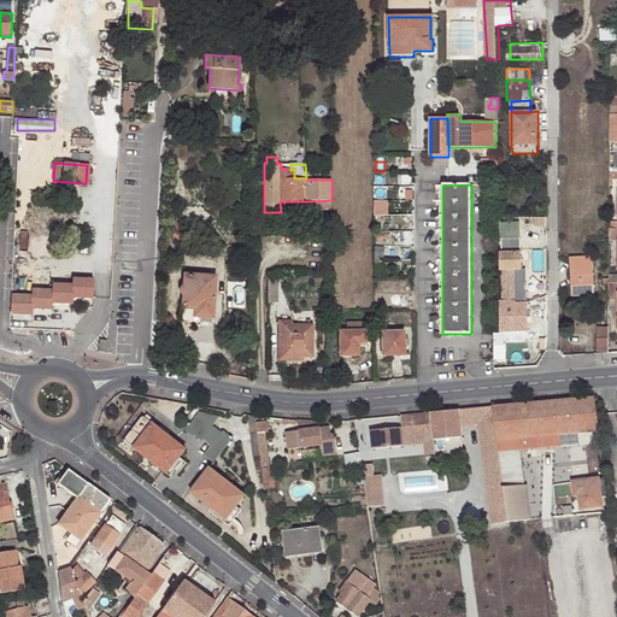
[(331,200),(307,201),(307,211),(331,210),(331,200)]
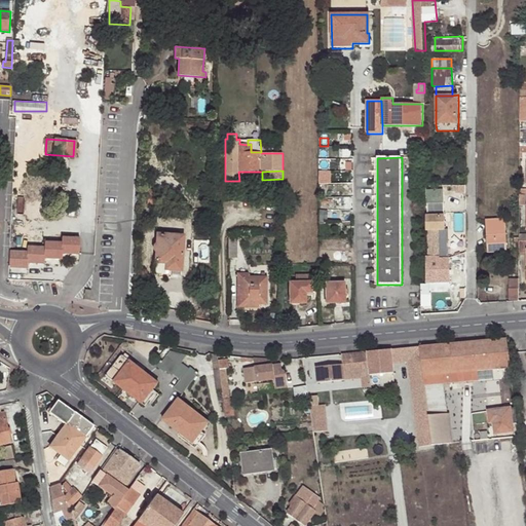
[(161,189),(149,189),(148,204),(160,205),(161,189)]
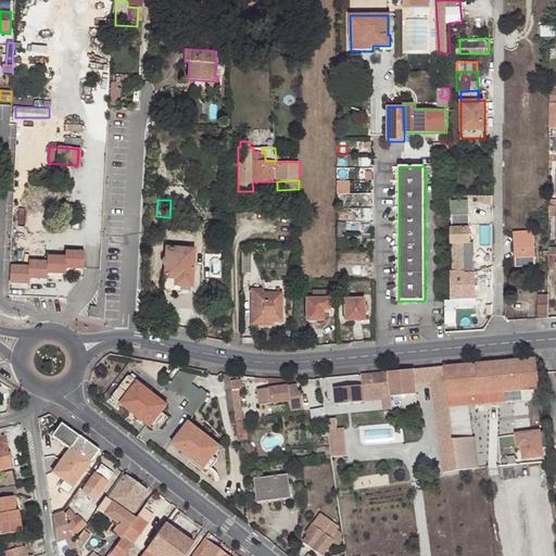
[(454,215),(454,228),(469,228),(469,215),(455,215),(454,215)]
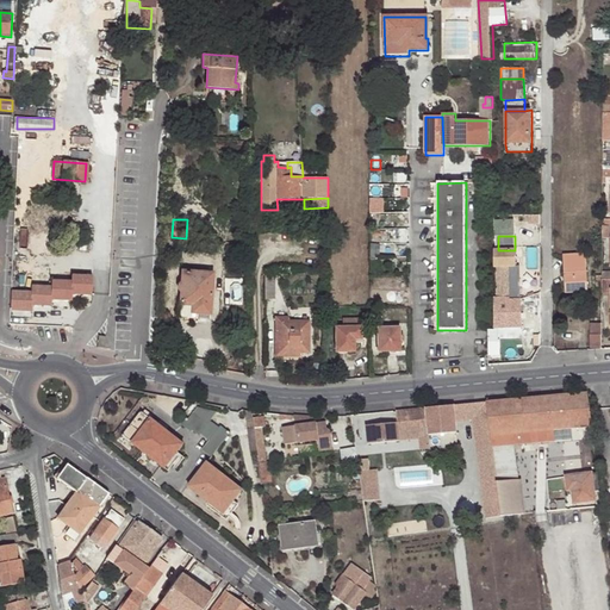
[(493,250),(493,267),(498,267),(515,267),(515,250),(498,250),(493,250)]
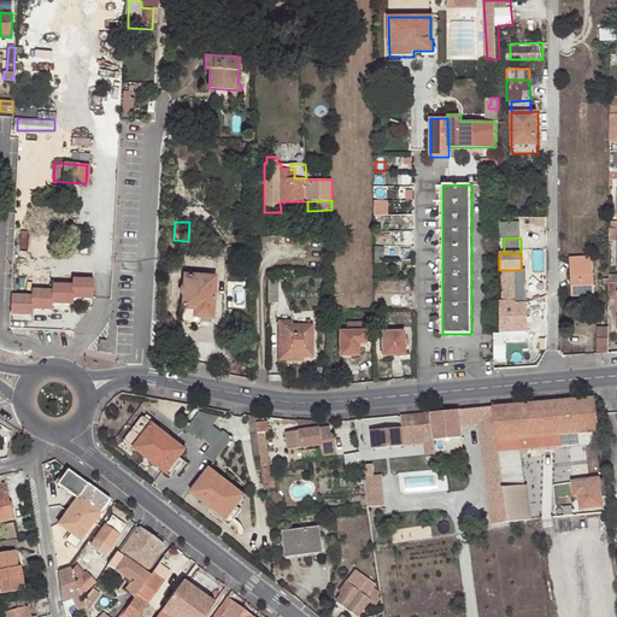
[(592,257),(570,258),(573,297),(595,295),(592,257)]
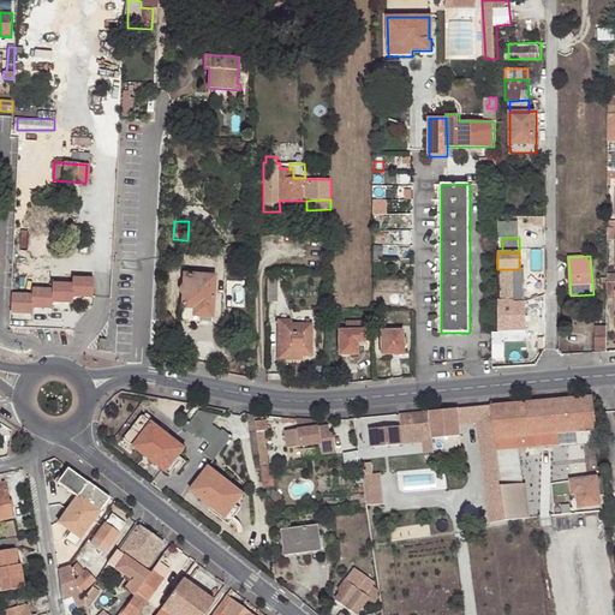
[(181,306),(183,306),(193,308),(193,315),(213,317),(215,275),(210,275),(212,269),(184,267),(181,306)]
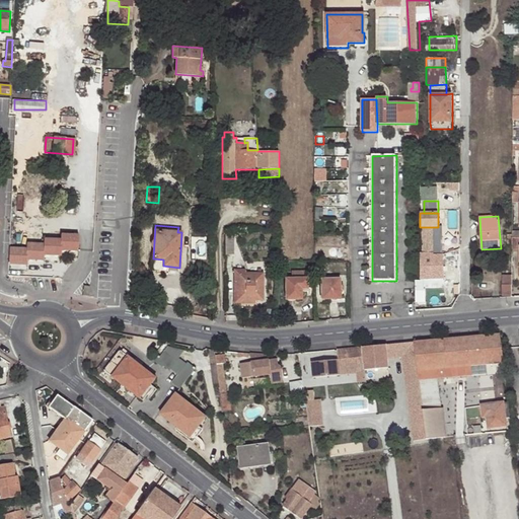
[(442,255),(442,227),(438,227),(424,227),(424,254),(421,253),(421,255),(442,255)]
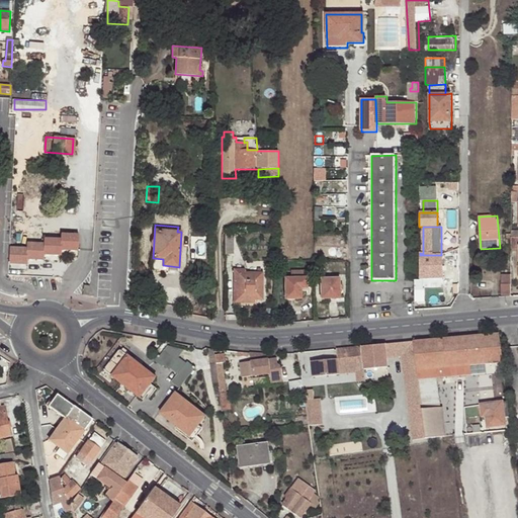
[(79,235),(62,234),(62,239),(45,238),(45,243),(27,242),(27,248),(10,247),(10,263),(26,264),(27,259),(44,260),(45,254),(61,255),(62,250),(78,251),(79,235)]
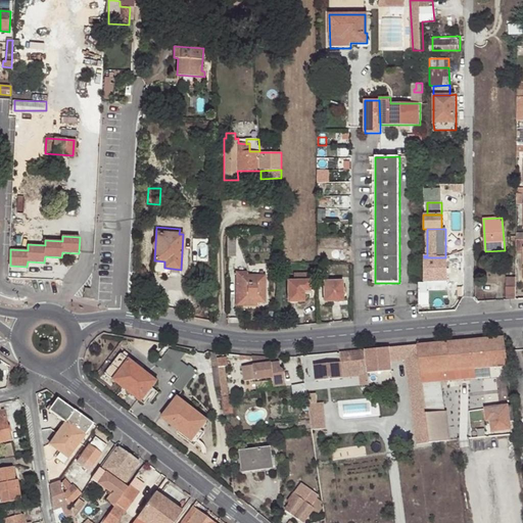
[(445,257),(424,257),(424,282),(447,282),(446,257),(445,257)]
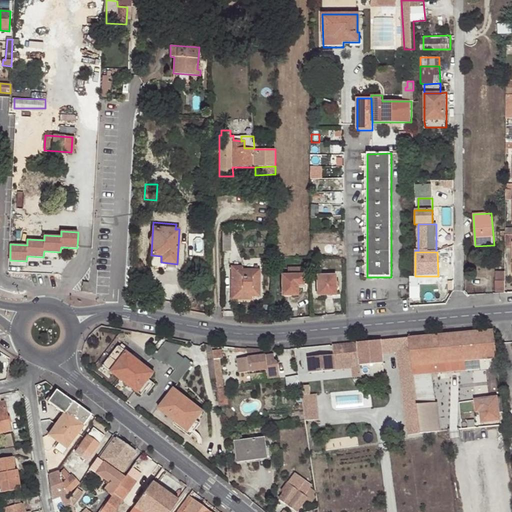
[(161,256),(152,255),(152,265),(161,265),(161,262),(161,256)]
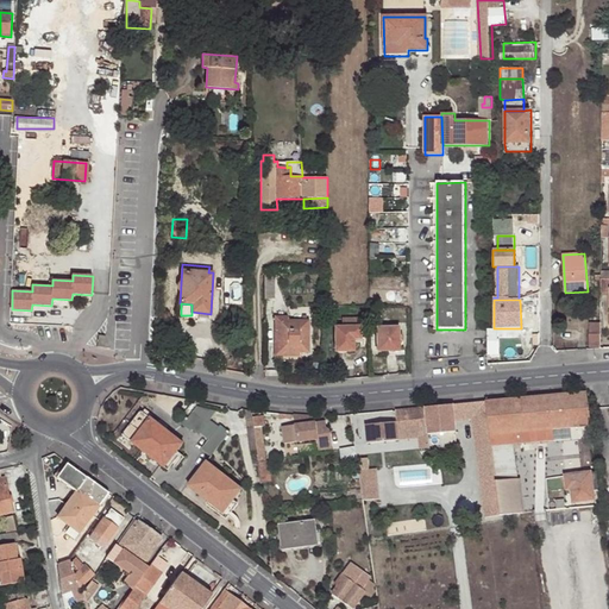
[(275,316),(276,340),(280,340),(281,352),(300,352),(309,352),(309,320),(308,321),(302,320),(288,320),(288,316),(275,316)]
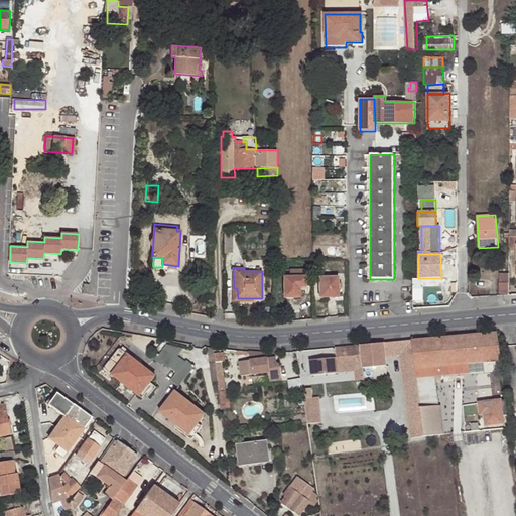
[(304,269),(290,269),(290,277),(283,276),(284,297),(300,297),(299,287),(305,286),(305,276),(303,276),(304,269)]
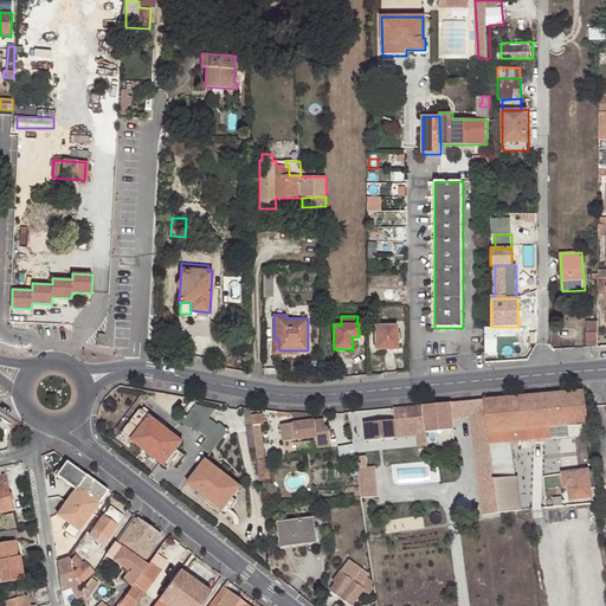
[(600,345),(600,321),(588,321),(588,345),(600,345)]
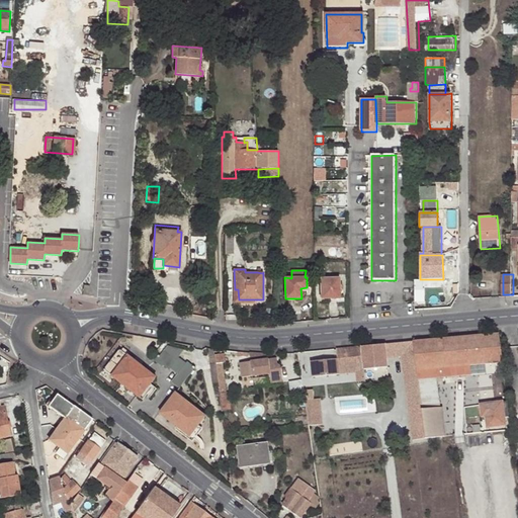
[(339,278),(322,279),(322,298),(340,297),(339,278)]
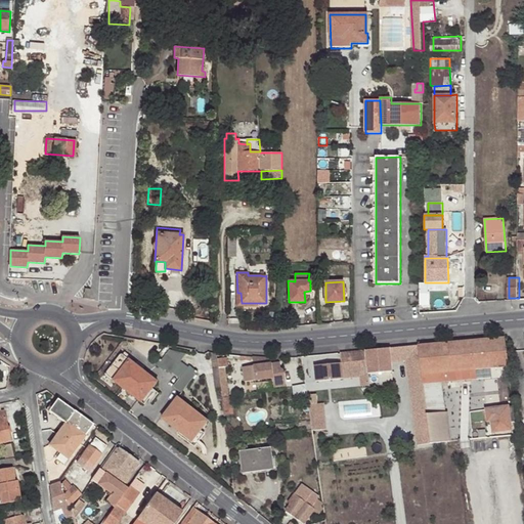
[(241,293),(237,293),(237,306),(259,307),(258,303),(242,303),(241,293)]
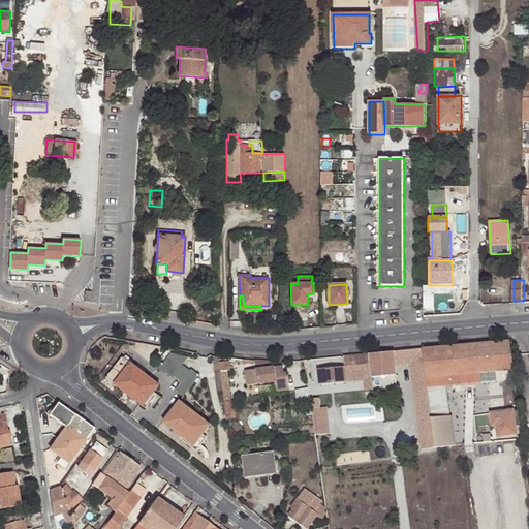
[(511,354),(509,341),(504,341),(491,343),(467,345),(446,347),(434,347),(422,349),(427,387),(481,383),(479,372),(514,370),(511,354)]
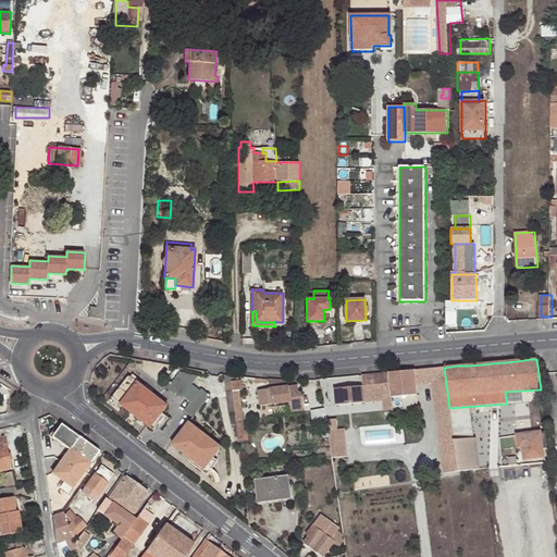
[(435,368),(424,370),(425,383),(437,382),(435,368)]
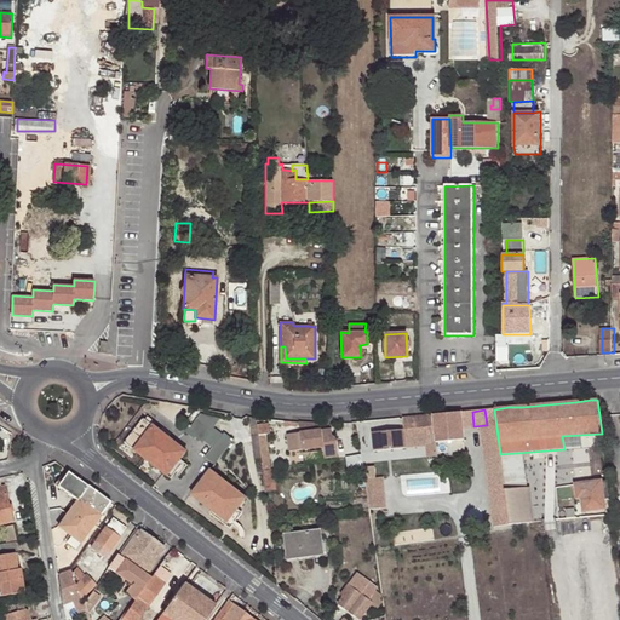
[(500,454),(494,409),(484,409),(487,425),(492,470),(486,470),(488,488),(495,488),(504,487),(500,454)]
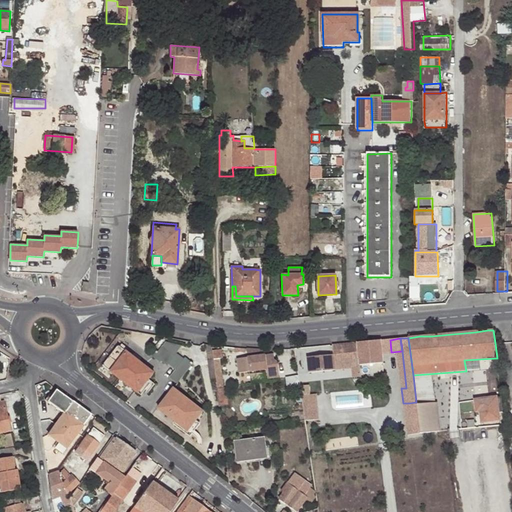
[(353,343),(333,345),(334,361),(345,360),(358,358),(359,366),(383,364),(382,353),(391,352),(390,340),(379,341),(353,343)]
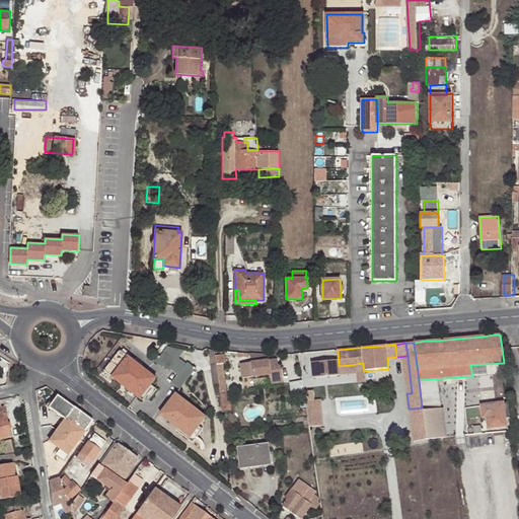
[(184,351),(168,347),(160,357),(157,354),(152,360),(162,367),(163,365),(170,371),(171,369),(178,374),(171,382),(179,388),(196,368),(188,362),(186,364),(178,358),(184,351)]
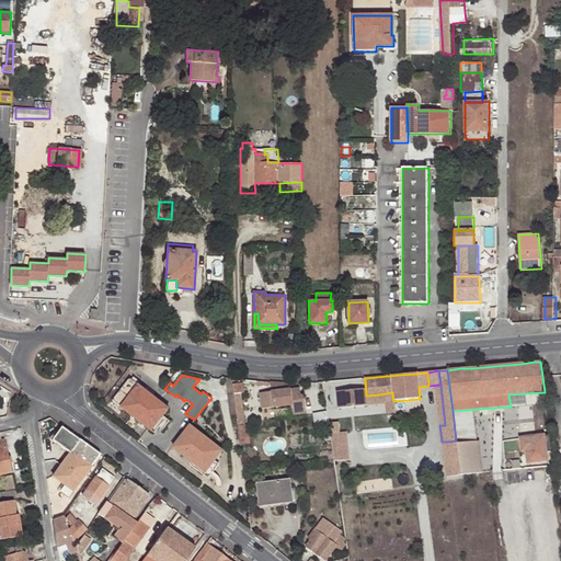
[(137,384),(132,380),(129,378),(112,400),(151,431),(163,415),(169,409),(137,384)]
